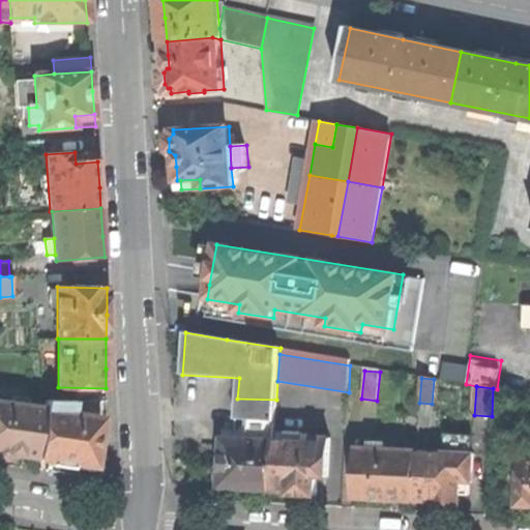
[(273,436),(276,400),(237,399),(234,440),(272,442),(273,436)]
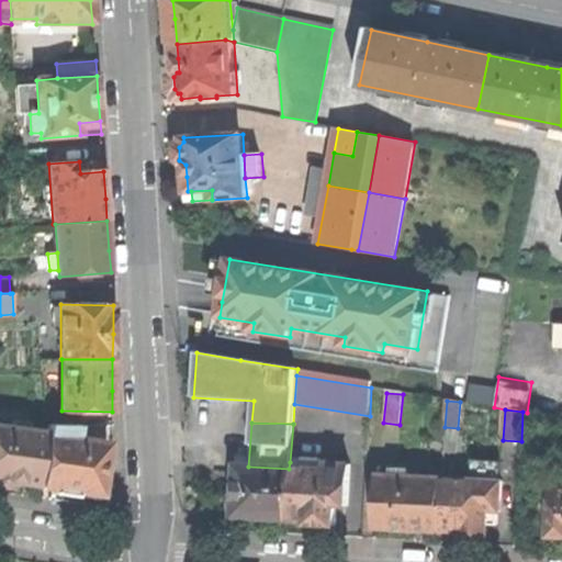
[(0,484),(8,486),(13,481),(41,485),(48,433),(0,424),(0,484)]
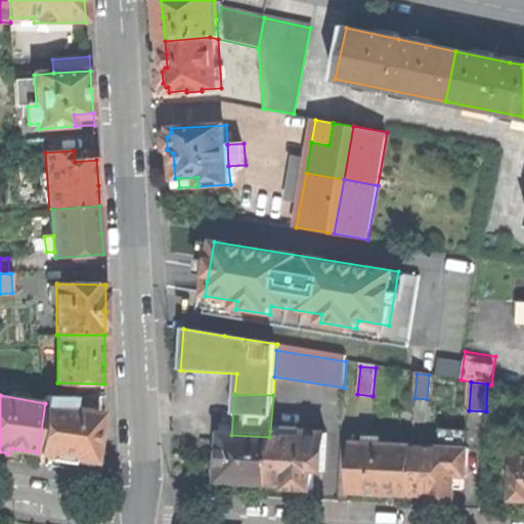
[(48,459),(71,462),(72,457),(90,461),(93,461),(97,436),(100,412),(72,409),(74,396),(45,395),(45,403),(38,452),(49,454),(48,459)]
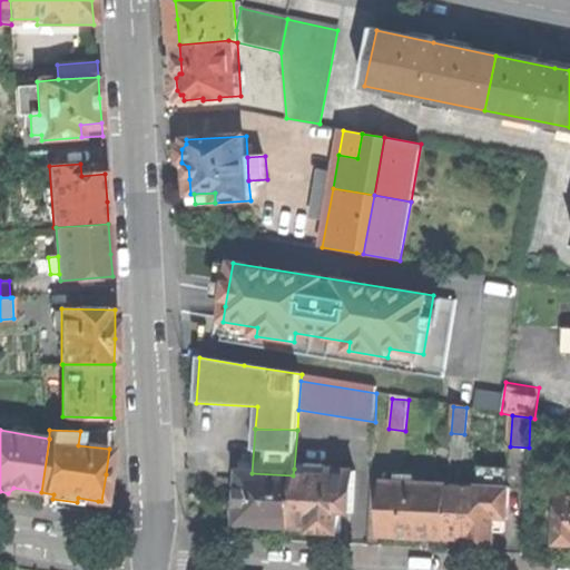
[(293,475),(291,528),(311,529),(311,532),(324,532),(340,533),(341,513),(353,513),(355,472),(331,471),(331,465),(308,464),(307,470),(294,469),(293,475)]
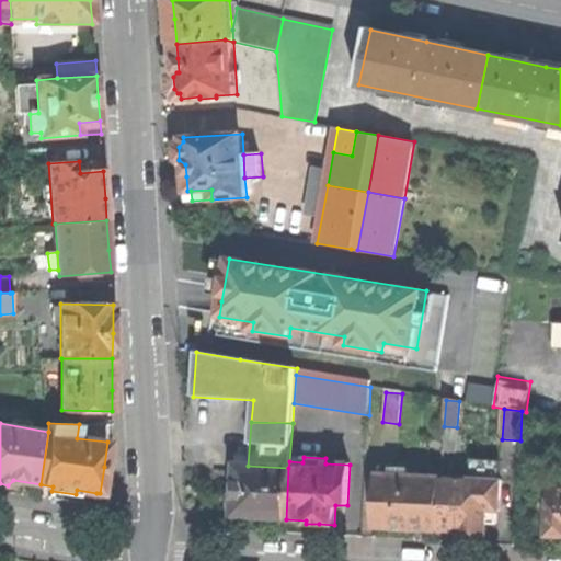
[(286,519),(288,468),(248,466),(236,466),(233,490),(232,517),(286,519)]
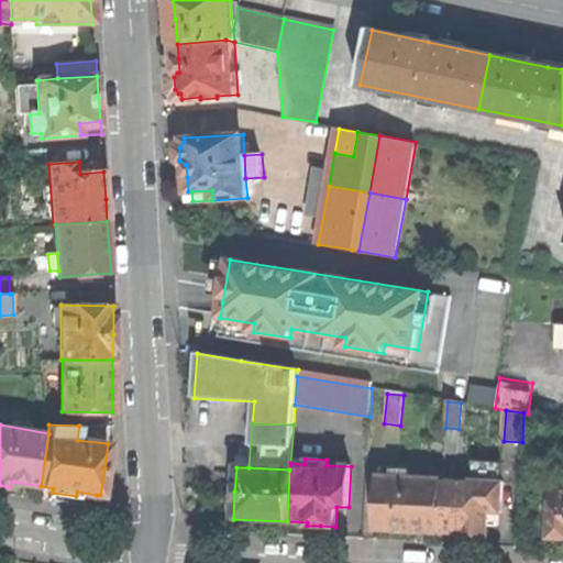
[(386,470),(386,477),(405,478),(406,471),(386,470)]
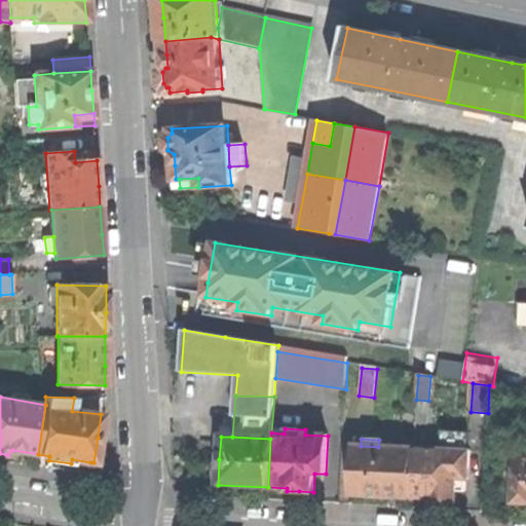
[(411,498),(414,449),(378,447),(361,446),(353,446),(350,495),(381,496),(411,498)]
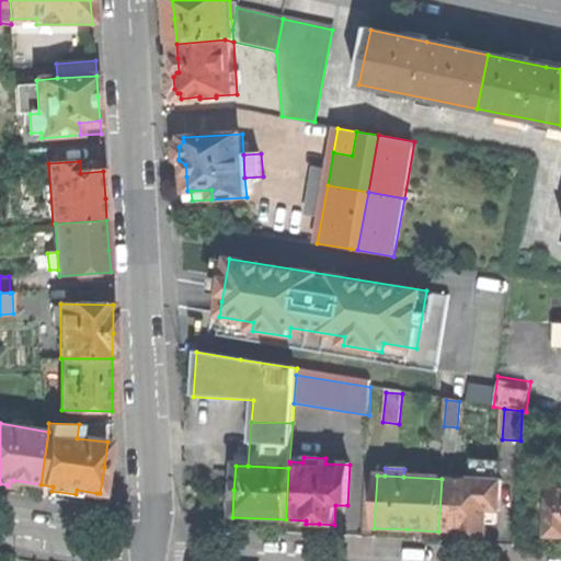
[(461,533),(461,534),(472,535),(485,536),(487,524),(496,525),(496,511),(500,511),(502,481),(442,478),(442,479),(438,531),(461,533)]
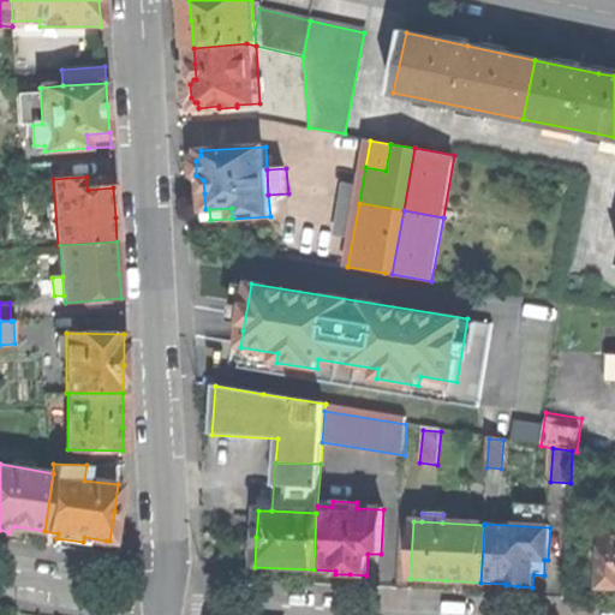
[(614,535),(602,535),(601,553),(601,572),(599,589),(614,589),(614,535)]
